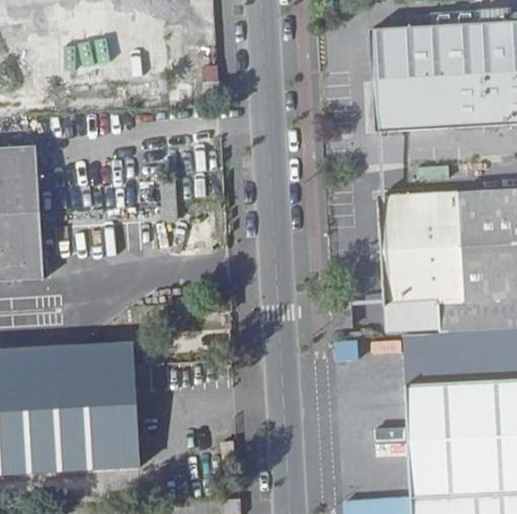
[(516,19),(370,28),(375,131),(516,122),(516,19)]
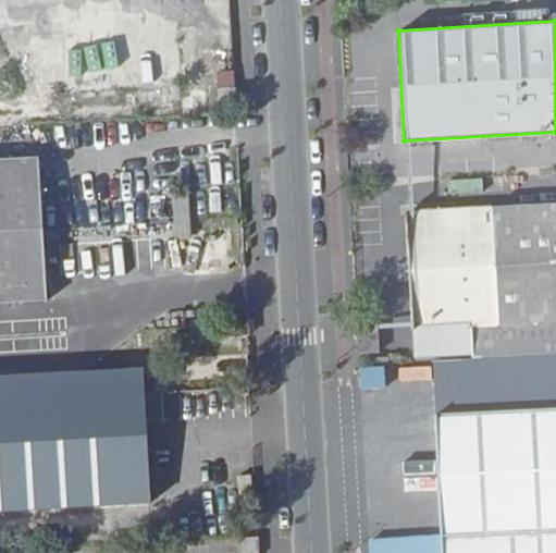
[(178,24),(148,26),(151,82),(182,80),(178,24)]
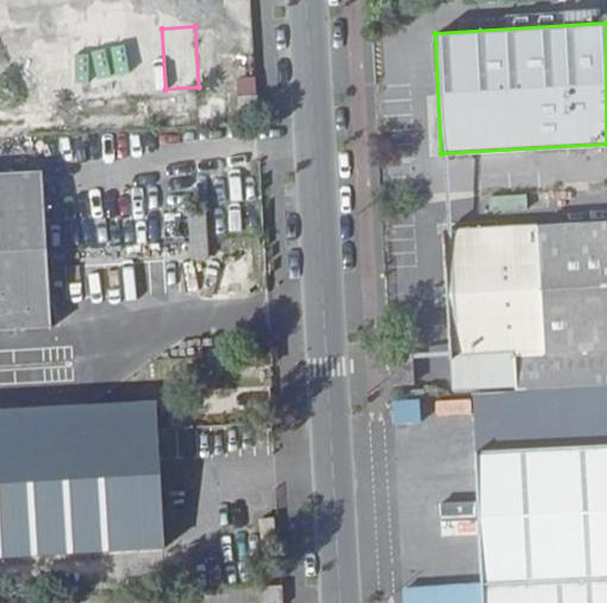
[(39,71),(7,75),(10,103),(42,100),(39,71)]
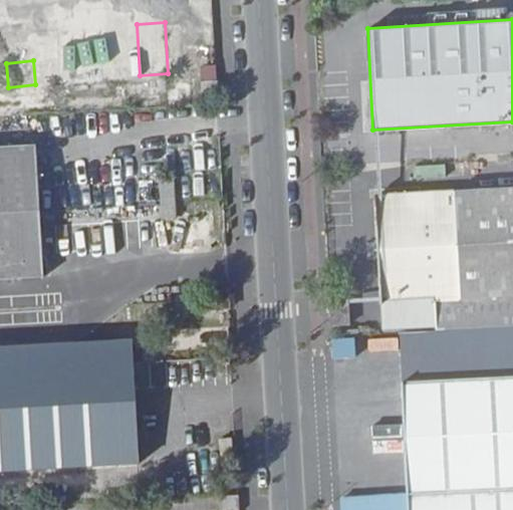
[(189,98),(189,76),(167,76),(167,99),(189,98)]
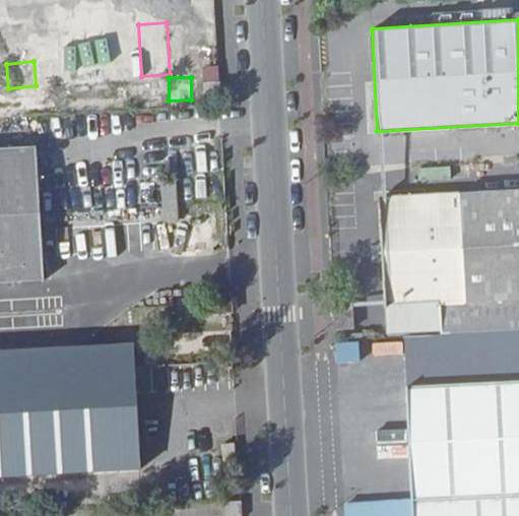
[(220,101),(218,79),(203,80),(204,102),(220,101)]
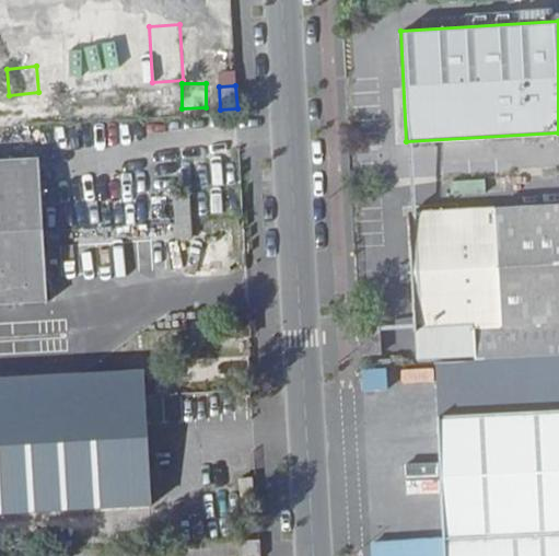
[(38,155),(0,157),(0,302),(47,300),(38,155)]
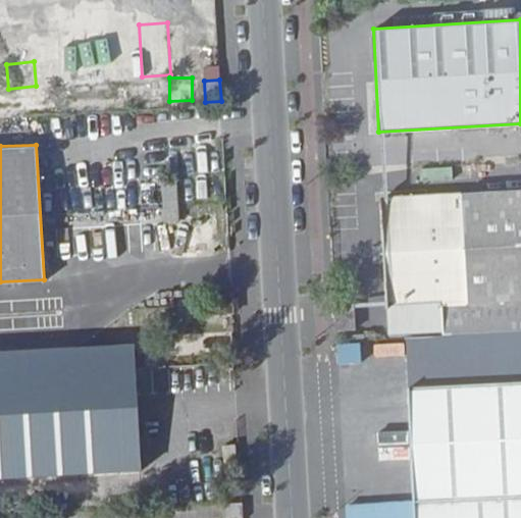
[(176,174),(161,175),(163,220),(179,219),(176,174)]
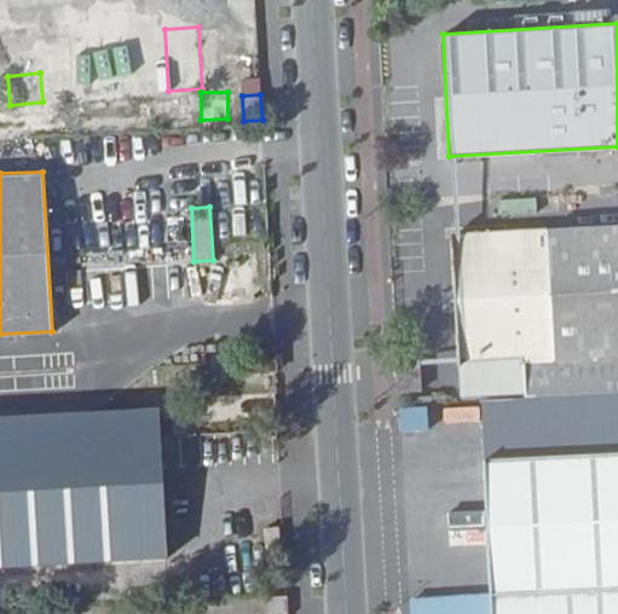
[(617,224),(452,233),(460,363),(525,359),(526,397),(617,391),(617,224)]
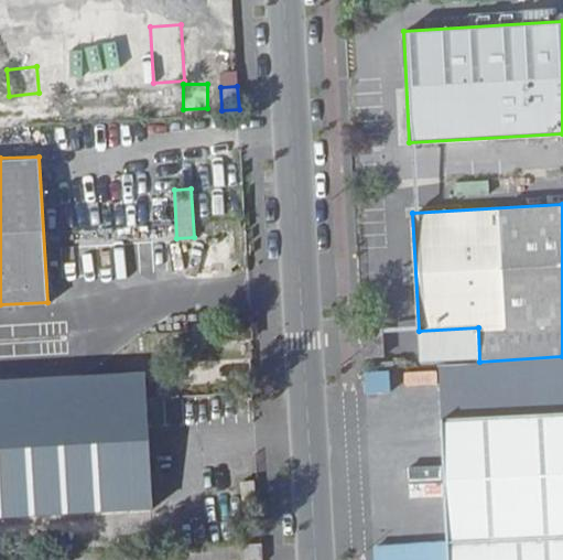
[(363,325),(364,355),(385,353),(382,323),(363,325)]
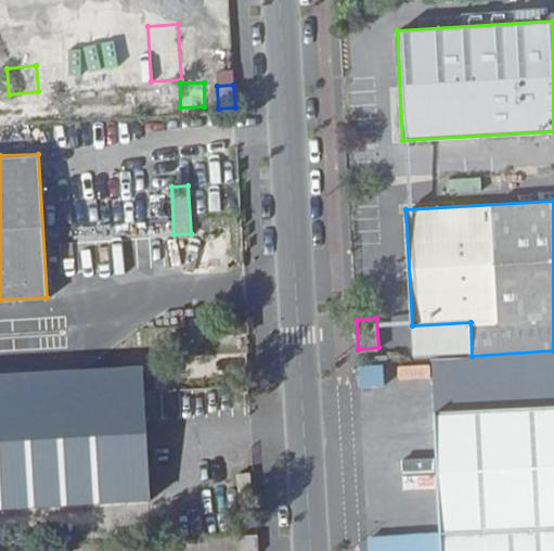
[(412,325),(413,359),(433,358),(472,356),(471,322),(412,325)]
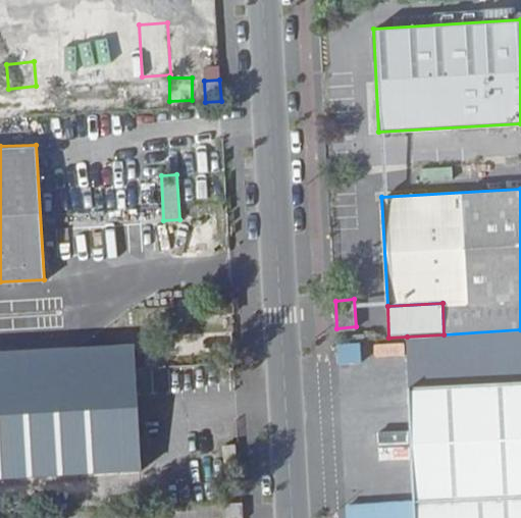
[(520,329),(444,334),(407,337),(409,386),(520,380),(520,329)]
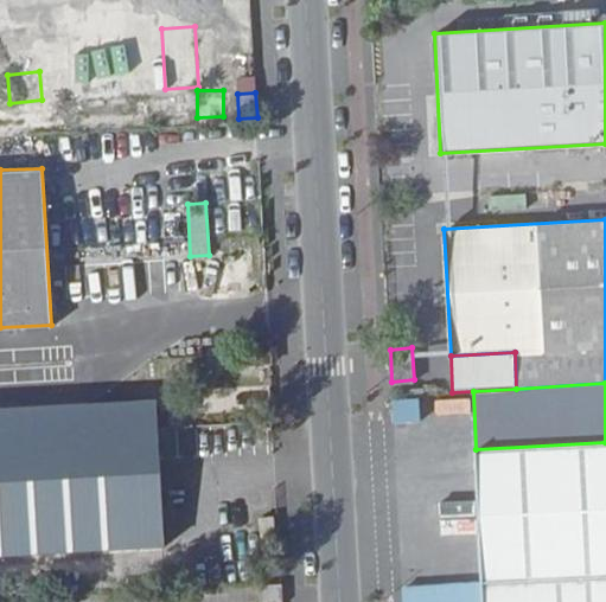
[(419,397),(393,399),(394,421),(420,420),(419,397)]
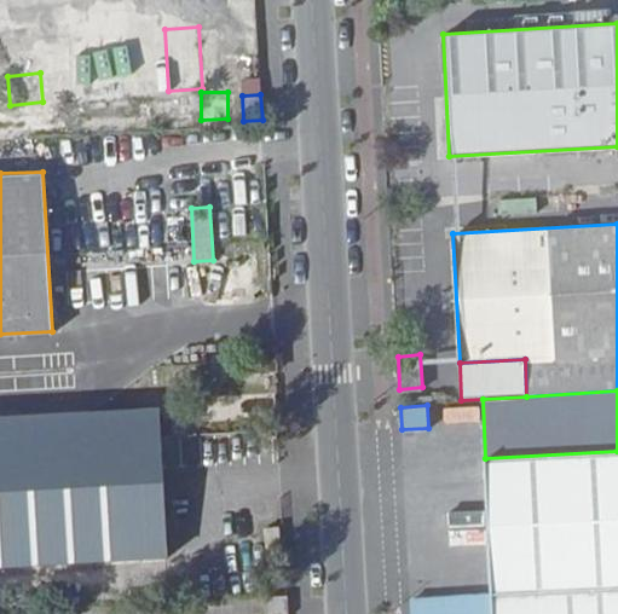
[(157,407),(0,416),(0,563),(167,555),(157,407)]
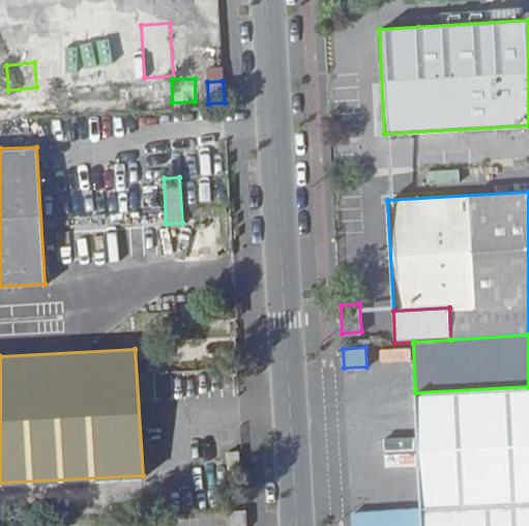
[(528,525),(528,386),(415,392),(421,508),(353,512),(353,525),(528,525)]
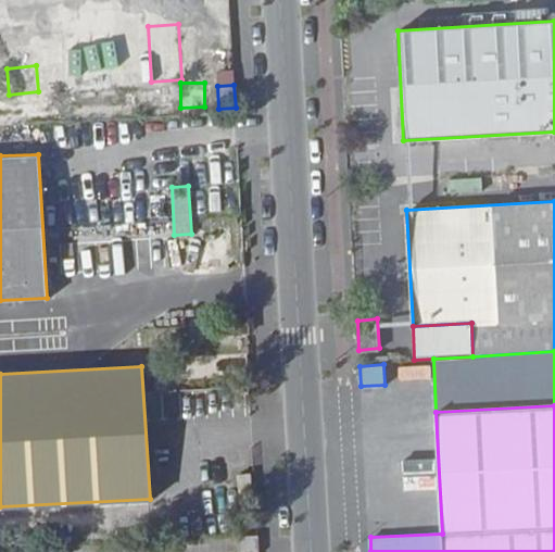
[(260,532),(238,534),(239,551),(252,551),(261,551),(260,532)]
